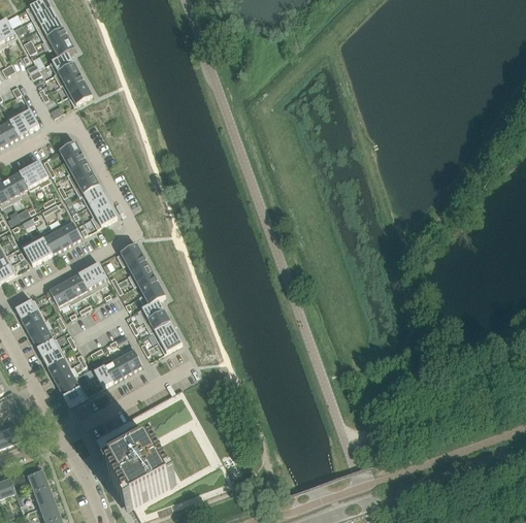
[(24,7),(30,18),(51,6),(46,0),(37,0),(24,7)]
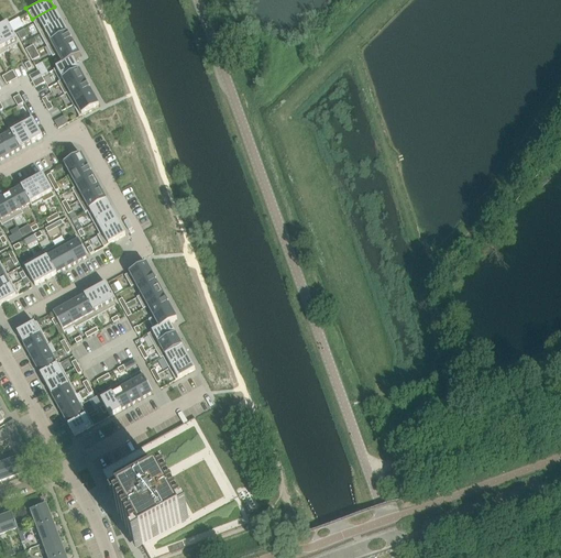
[(59,18),(54,7),(32,19),(39,30),(59,18)]
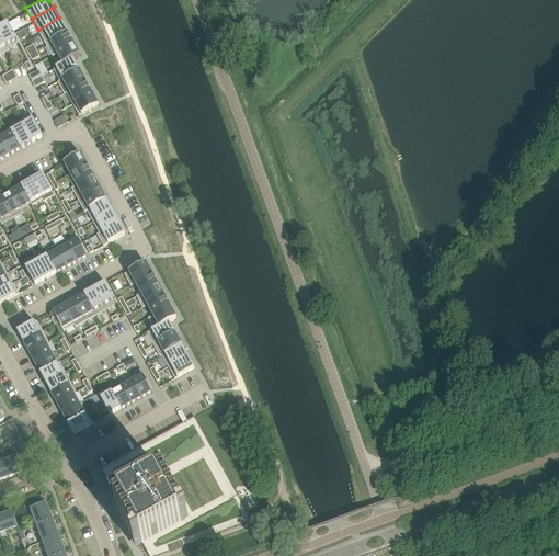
[(12,15),(6,19),(11,27),(16,24),(12,15)]
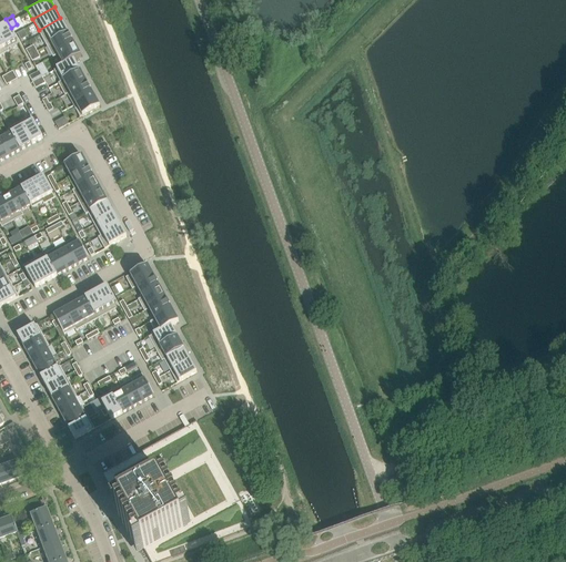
[(39,30),(44,41),(67,29),(60,18),(39,30)]
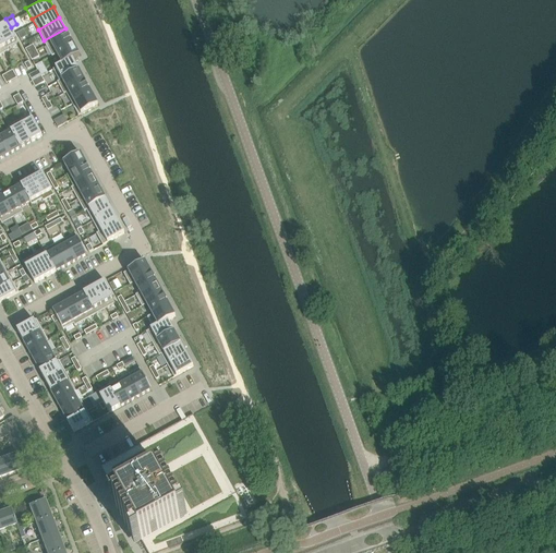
[(5,19),(0,21),(0,34),(5,44),(16,37),(11,27),(5,19)]
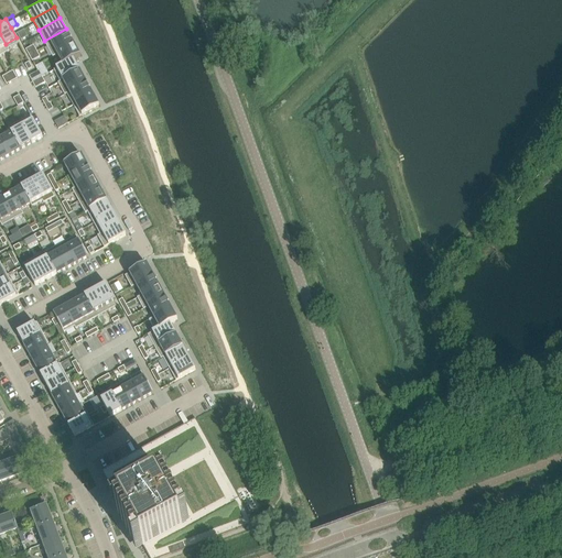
[(22,24),(14,29),(19,35),(25,31),(22,24)]
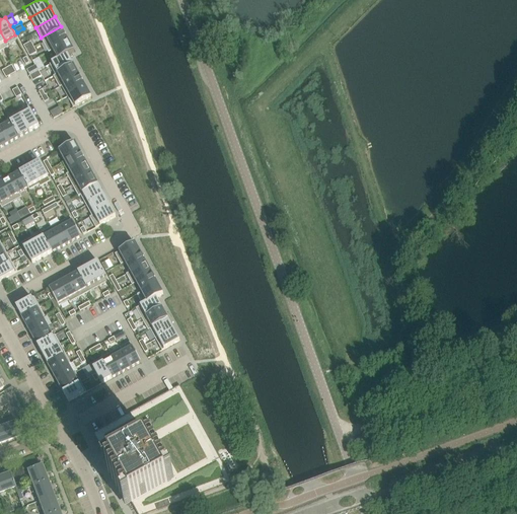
[(67,37),(61,26),(41,38),(47,48),(51,46),(67,37)]
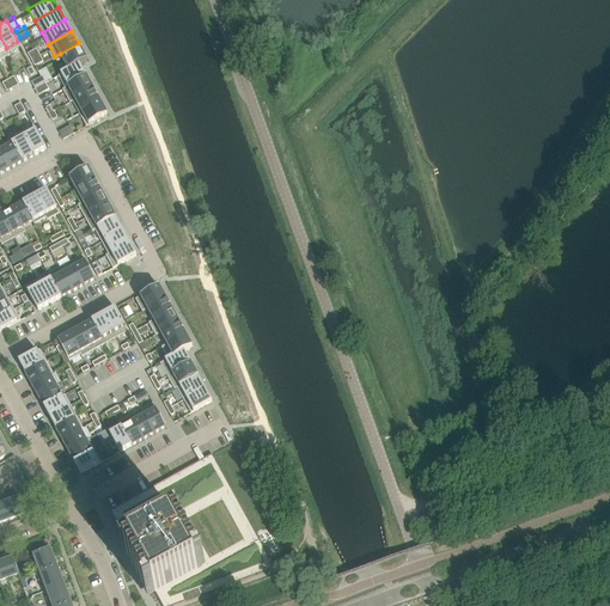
[(25,48),(29,55),(37,50),(34,43),(25,48)]
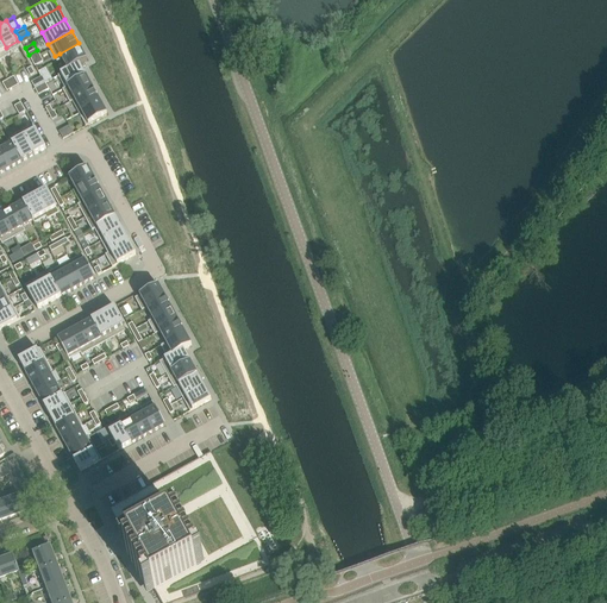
[(85,55),(79,43),(60,54),(66,64),(67,66),(77,60),(85,55)]
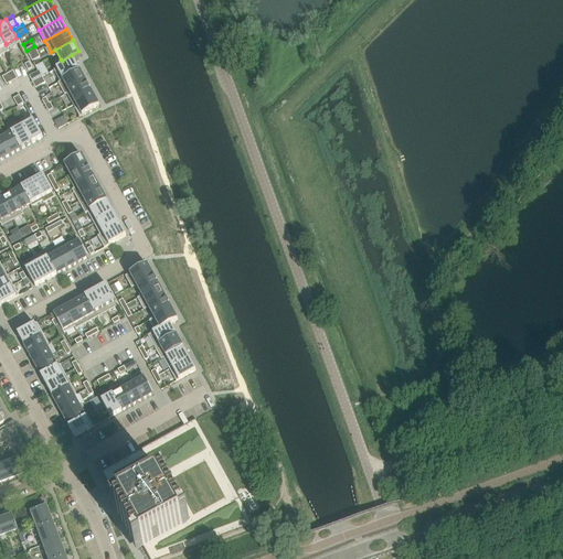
[(38,52),(34,46),(27,51),(30,56),(38,52)]
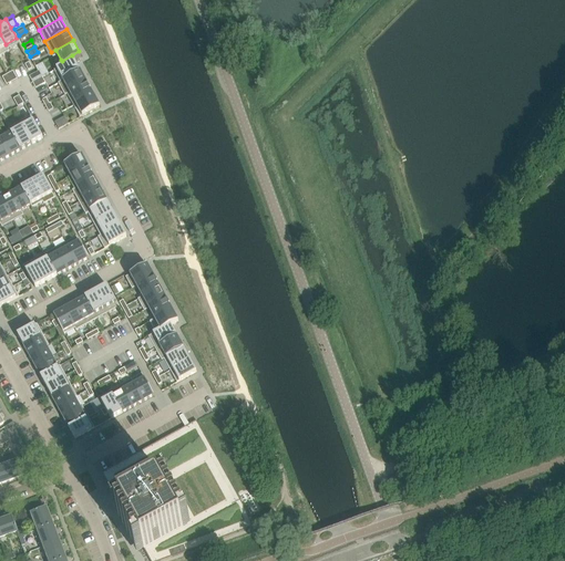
[(79,66),(72,55),(62,61),(61,60),(52,65),(58,76),(59,78),(79,66)]
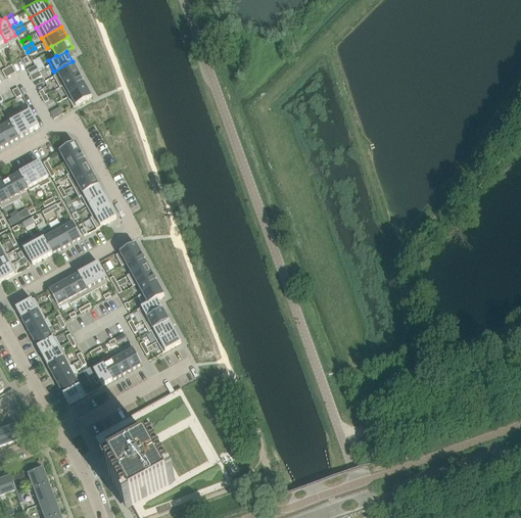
[(10,61),(5,63),(9,71),(14,68),(10,61)]
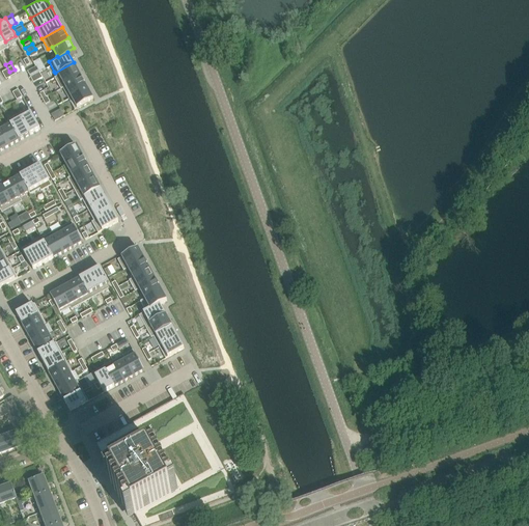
[(33,62),(25,66),(28,73),(32,71),(37,67),(34,62),(33,62)]
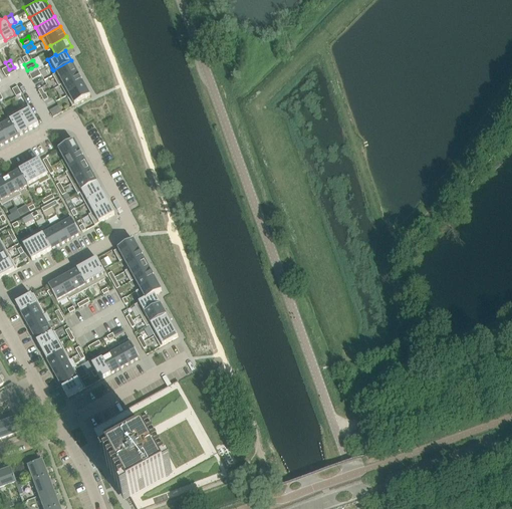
[(57,82),(59,81),(77,71),(71,60),(53,70),(52,69),(50,70),(57,82)]
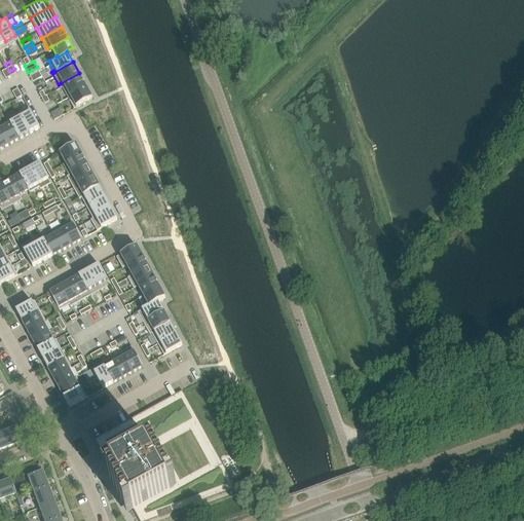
[(4,74),(9,71),(5,64),(0,67),(4,74)]
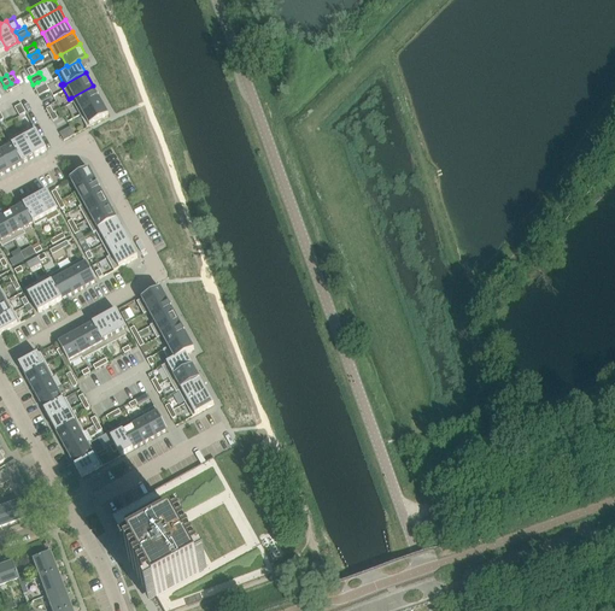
[(99,98),(93,86),(71,98),(78,110),(99,98)]
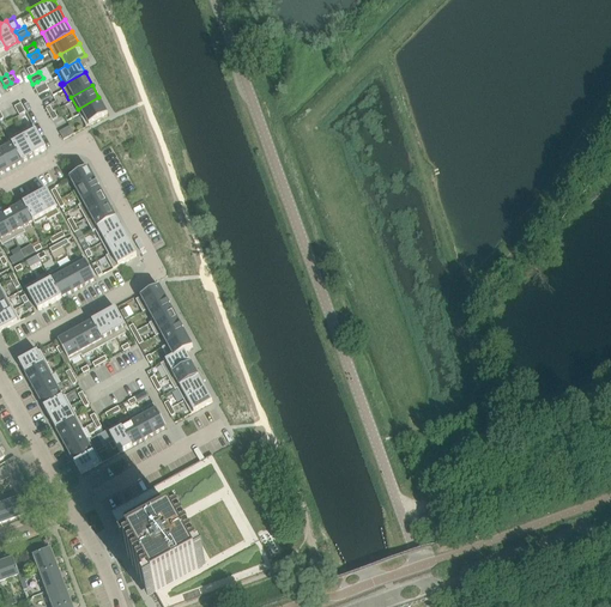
[(106,110),(98,97),(78,109),(84,122),(106,110)]
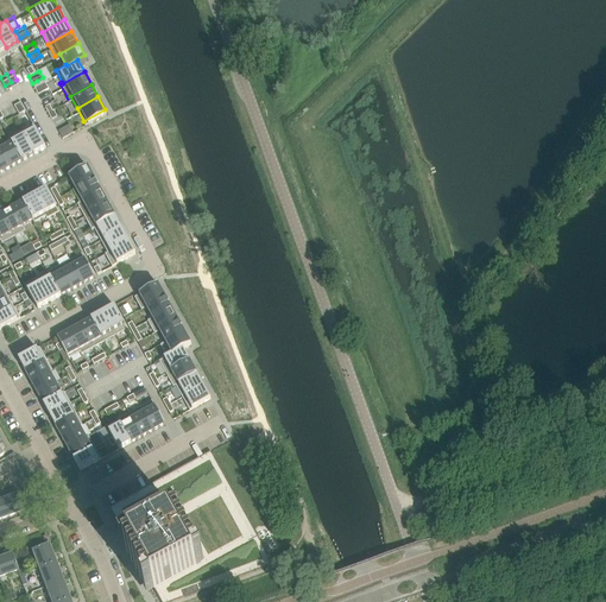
[(18,97),(12,101),(17,109),(23,106),(18,97)]
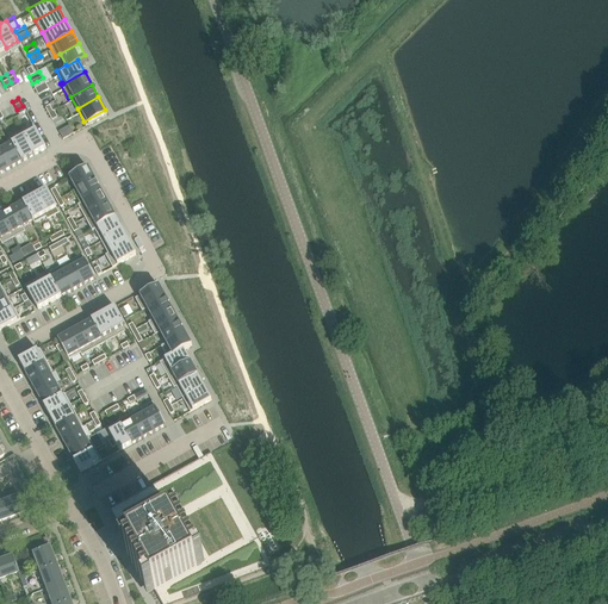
[(31,119),(19,126),(32,150),(44,143),(31,119)]
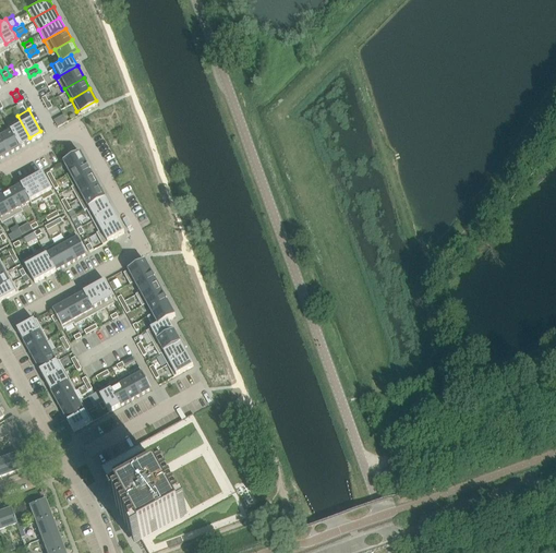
[(29,137),(17,116),(5,121),(9,127),(9,125),(19,143),(29,137)]
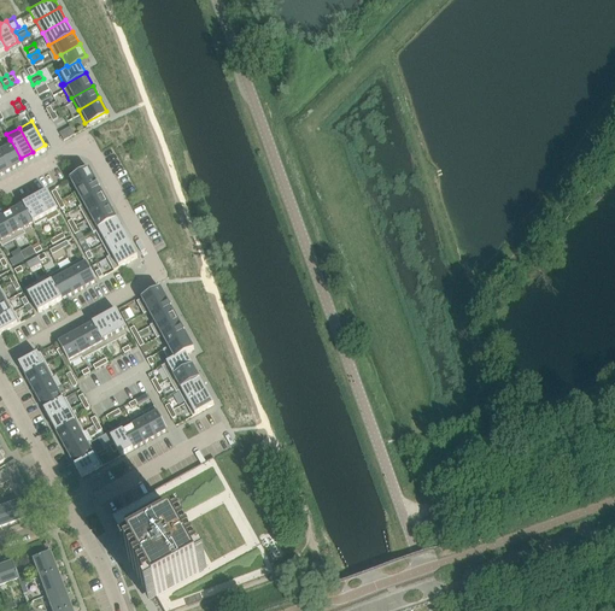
[(0,148),(9,164),(21,158),(10,139),(10,140),(0,145),(0,148)]
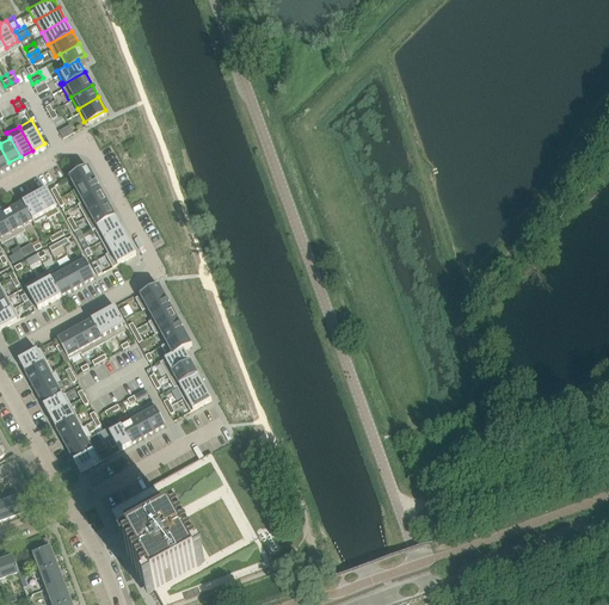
[(67,172),(74,184),(74,185),(92,174),(86,162),(67,172)]
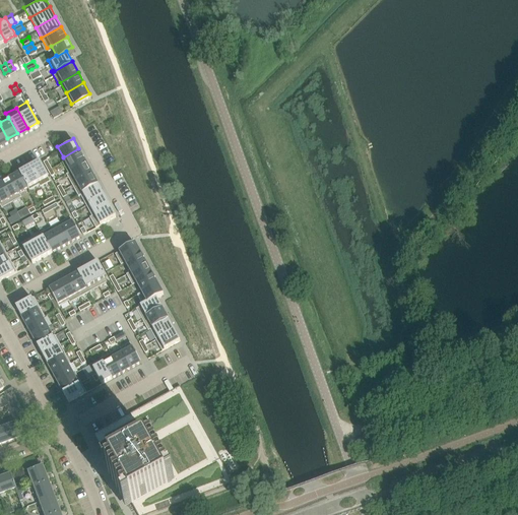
[(84,159),(78,148),(63,157),(63,156),(60,158),(66,169),(67,170),(84,159)]
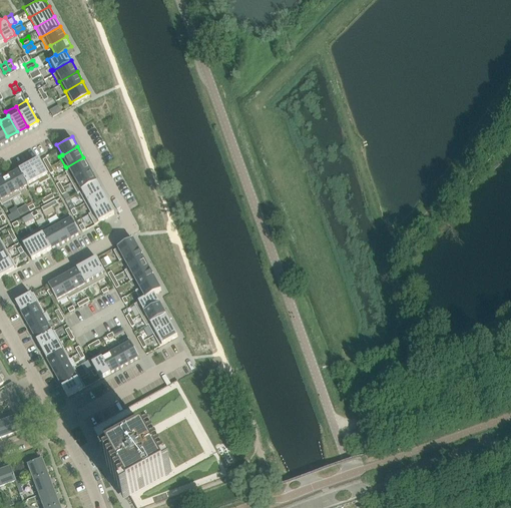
[(46,164),(49,162),(44,153),(41,155),(46,164)]
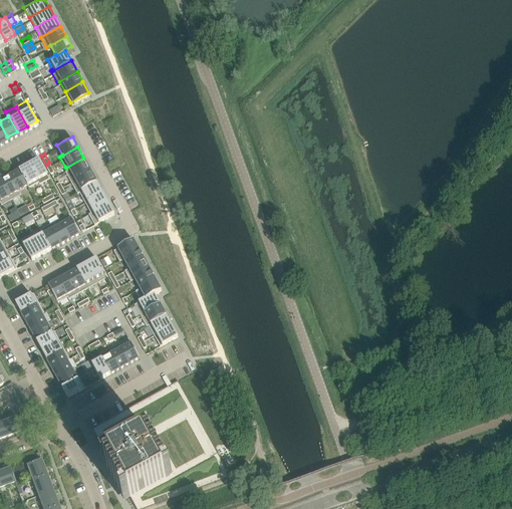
[(37,155),(27,161),(37,178),(38,181),(48,175),(37,155)]
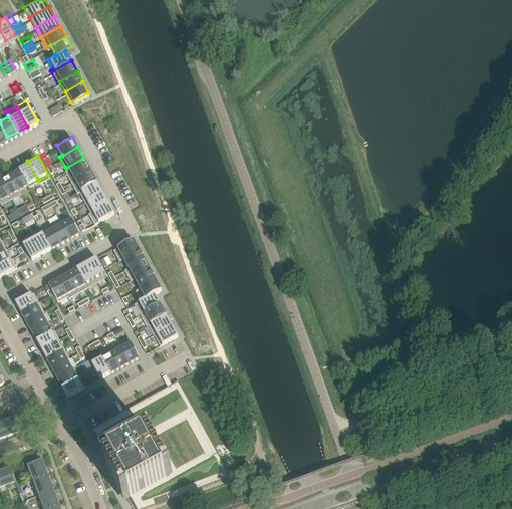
[(69,179),(89,168),(83,158),(66,168),(65,167),(63,168),(69,179)]
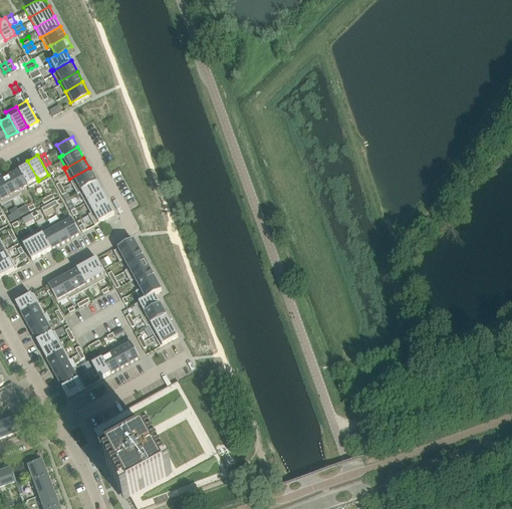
[(37,178),(27,161),(18,166),(26,182),(27,184),(36,179),(37,178)]
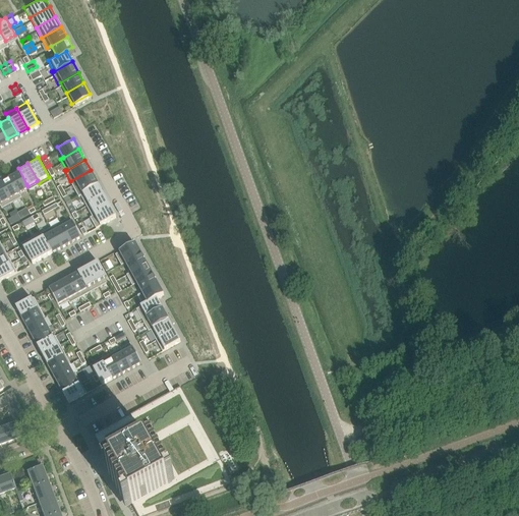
[(26,184),(18,168),(8,173),(17,189),(26,184)]
